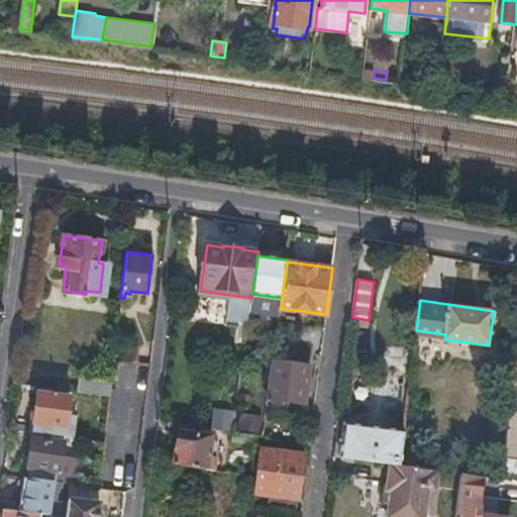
[(309,367),(273,360),(268,398),(304,403),(306,391),(310,392),(313,377),(308,377),(309,367)]
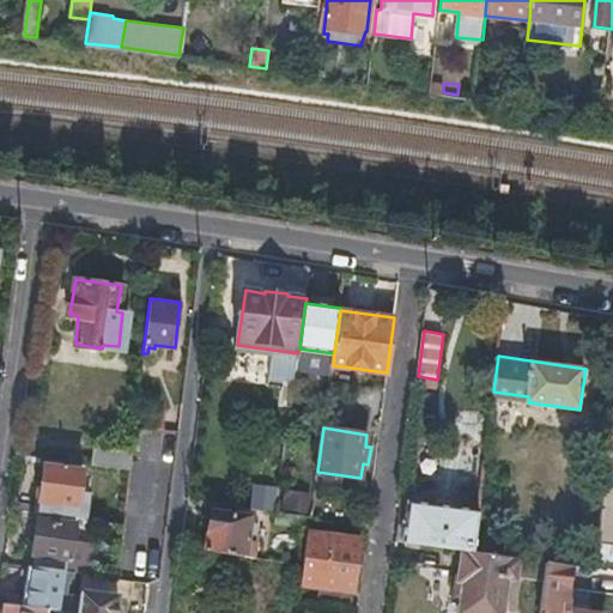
[(92,463),(128,468),(131,449),(95,443),(92,463)]
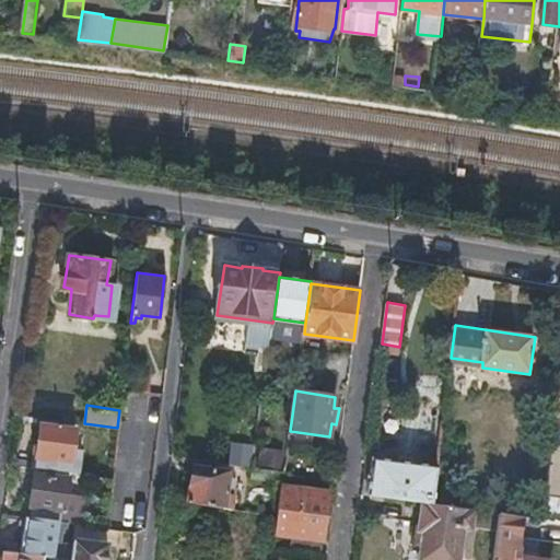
[(35,455),(78,461),(79,451),(71,448),(73,429),(39,424),(35,455)]
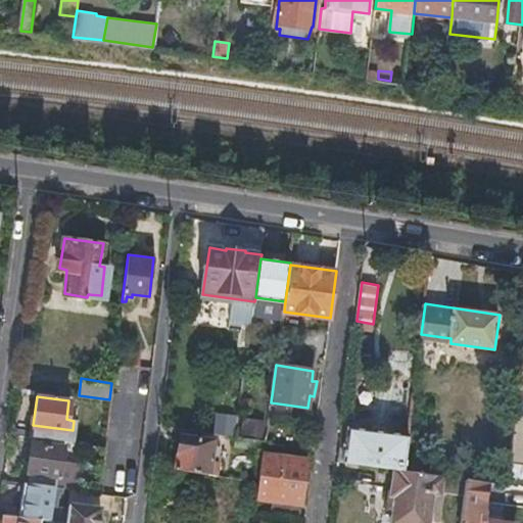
[(219,414),(217,433),(231,435),(234,416),(219,414)]
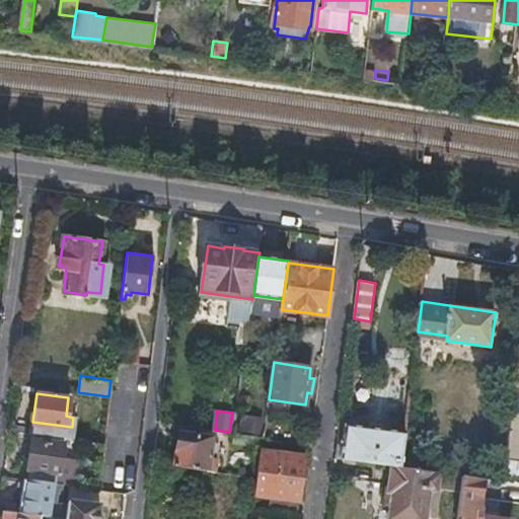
[(518,413),(511,413),(505,457),(518,459),(518,413)]
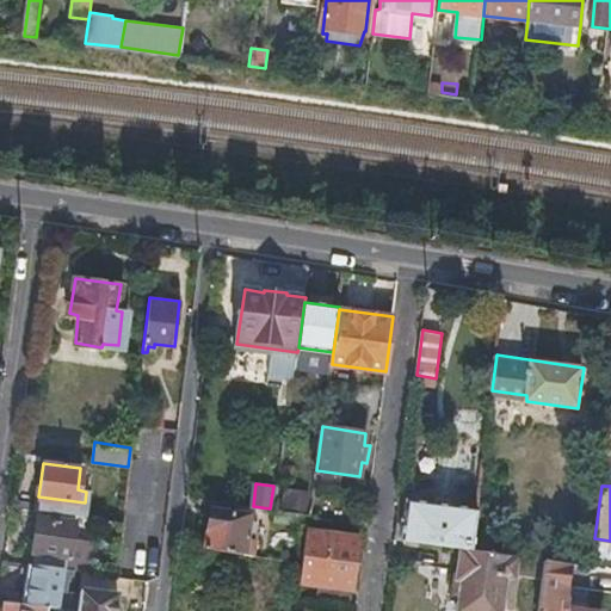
[(281,506),(306,511),(309,492),(284,487),(281,506)]
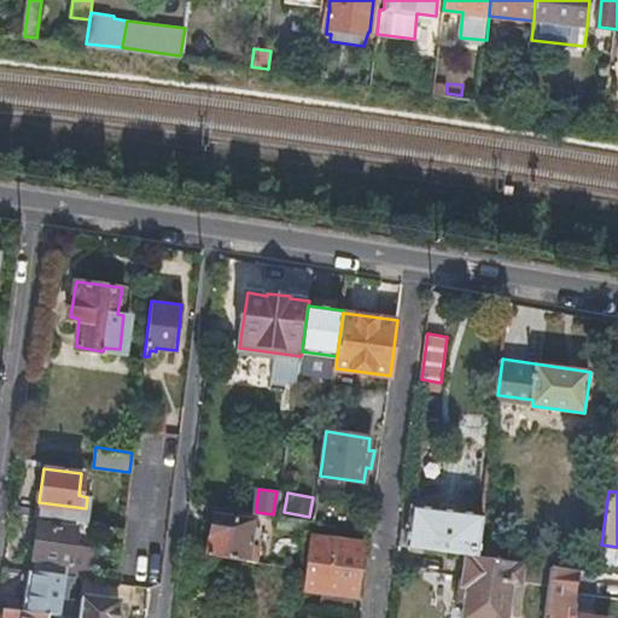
[(410,505),(404,546),(465,554),(477,557),(482,514),(410,505)]
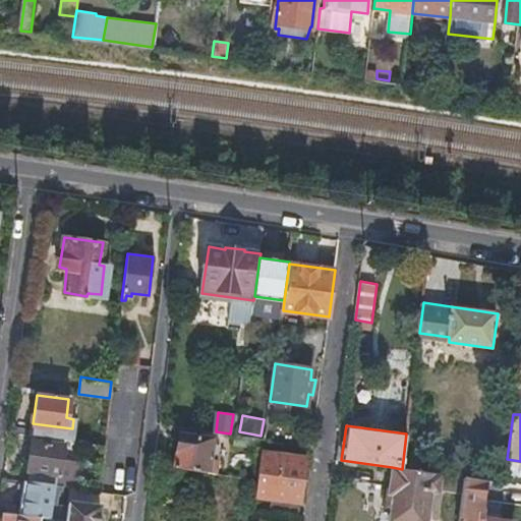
[(179,433),(174,467),(216,473),(218,460),(210,458),(213,438),(179,433)]
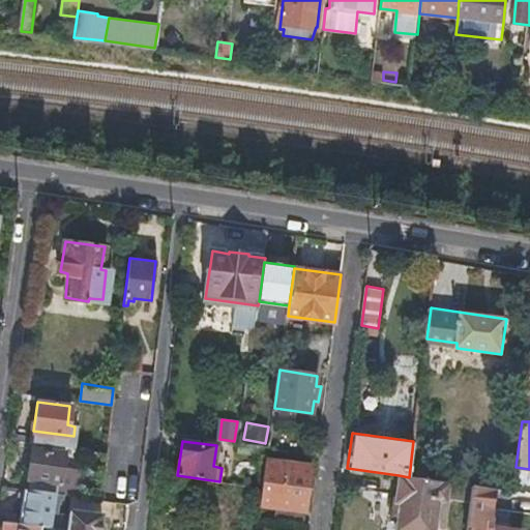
[(265,445),(239,442),(238,442),(237,454),(244,455),(244,459),(263,462),(265,445)]
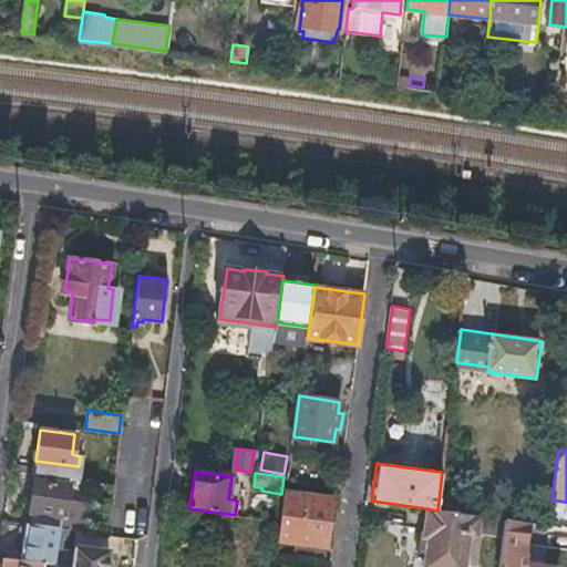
[(32,512),(31,524),(57,527),(62,528),(74,529),(83,531),(86,502),(66,498),(69,484),(32,480),(29,511),(32,512)]
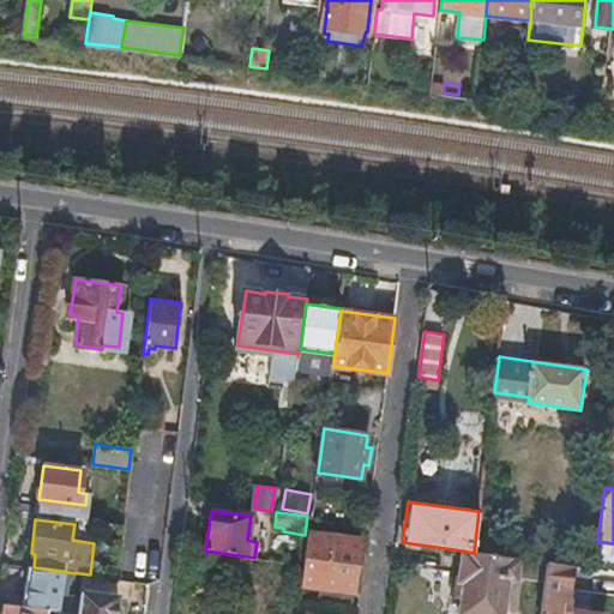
[(311,533),(306,566),(304,584),(354,591),(360,541),(311,533)]
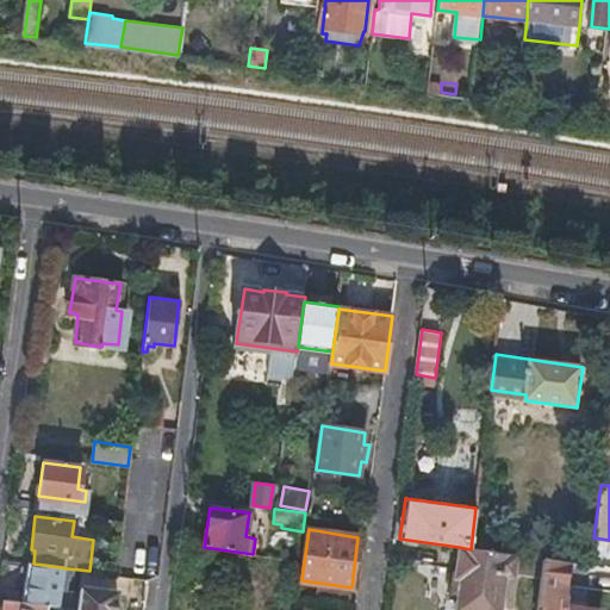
[(471,549),(459,547),(454,579),(459,580),(454,609),(498,609),(504,576),(512,577),(514,571),(541,576),(542,559),(471,549)]
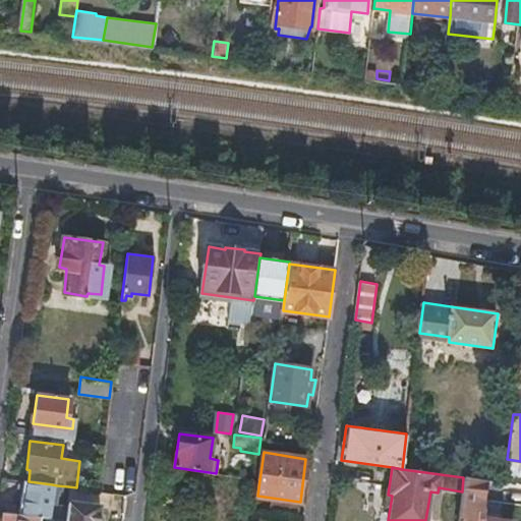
[(463,477),(462,491),(457,520),(483,520),(484,518),(486,503),(481,502),(483,480),(463,477)]
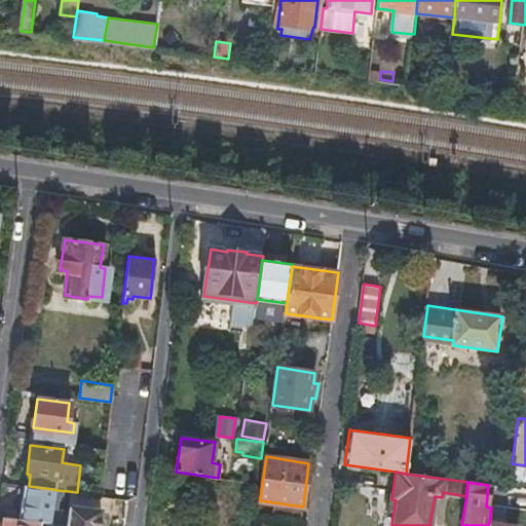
[(23,485),(19,519),(40,521),(49,522),(50,508),(52,493),(52,489),(29,486),(23,485)]
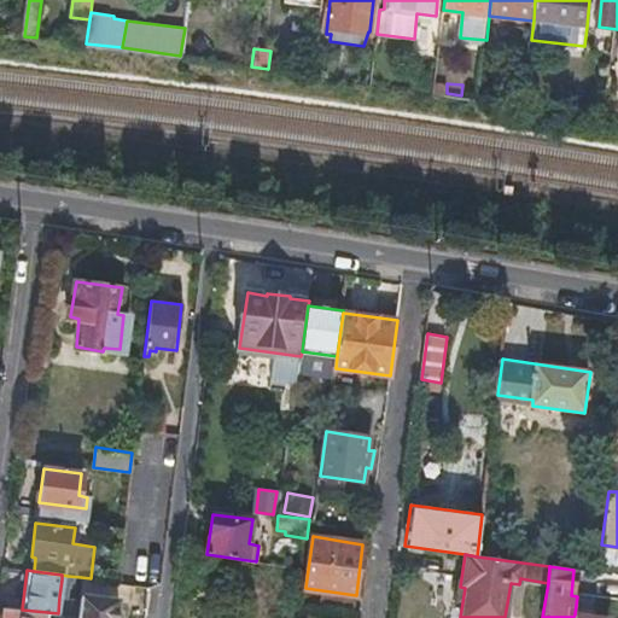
[(79,595),(117,600),(132,601),(134,584),(118,582),(91,578),(81,577),(79,595)]
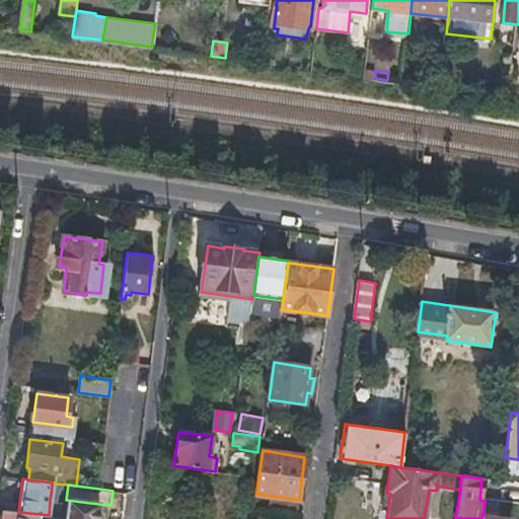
[(63,518),(95,518),(98,504),(66,500),(66,503),(64,517),(63,518)]
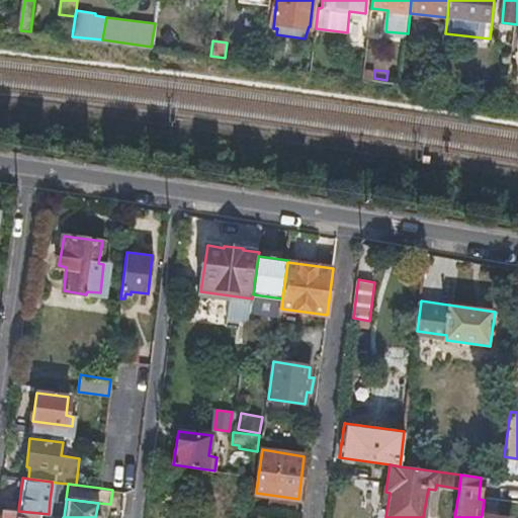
[(49,514),(64,516),(66,502),(50,500),(49,514)]
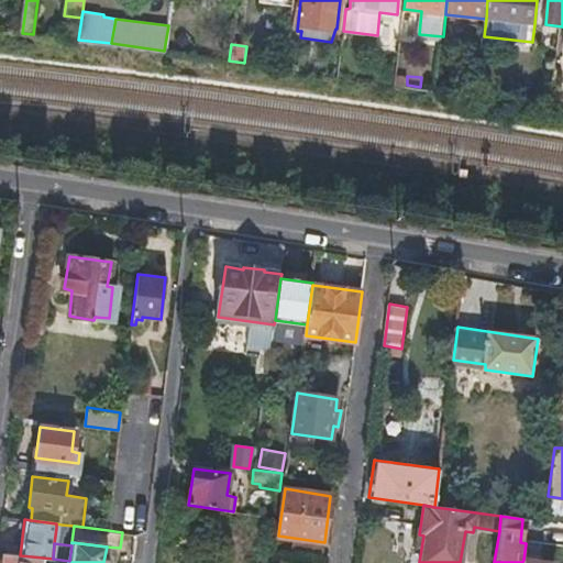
[(41,562),(43,558),(20,555),(3,553),(1,562),(41,562)]
